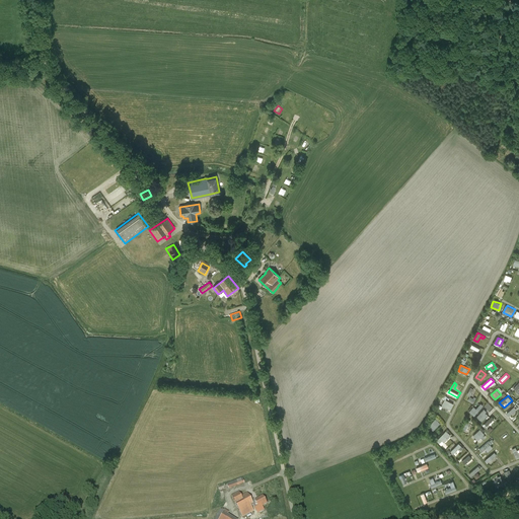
[(452,410),(456,400),(447,396),(442,408),(448,410),(448,409),(452,410)]
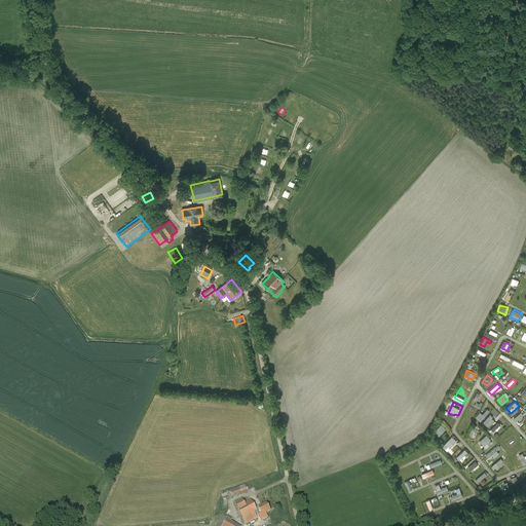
[(490,414),(495,419),(500,413),(495,408),(490,414)]
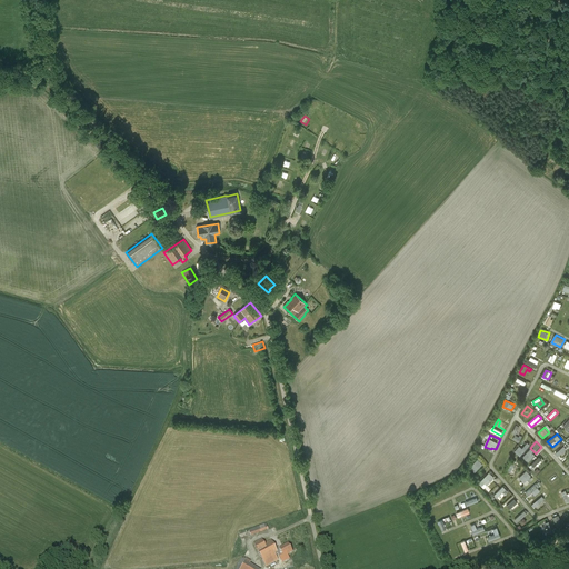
[(528,442),(522,448),(520,446),(516,451),(521,456),(530,445),(528,442)]
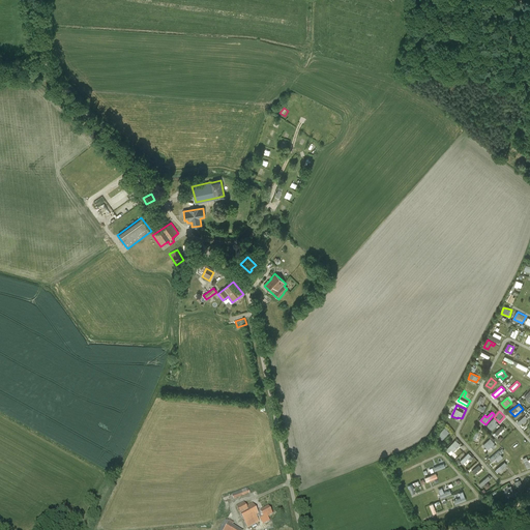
[(518,421),(520,424),(528,418),(526,415),(518,421)]
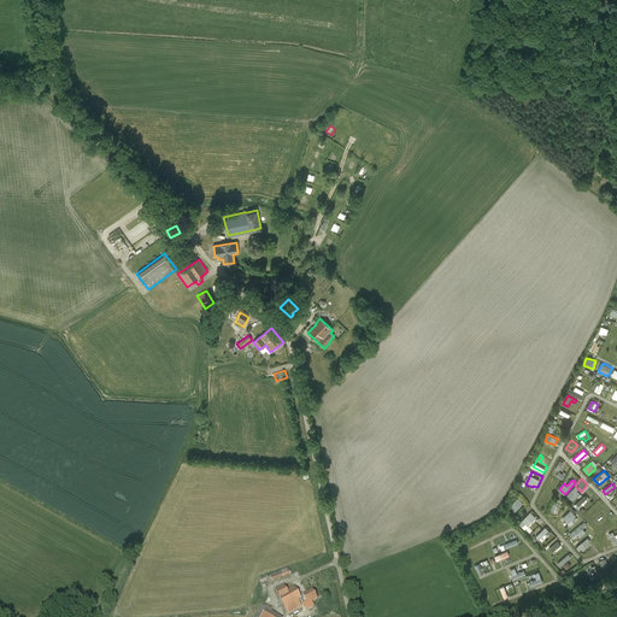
[(576,486),(568,494),(574,501),(581,494),(577,491),(579,489),(576,486)]
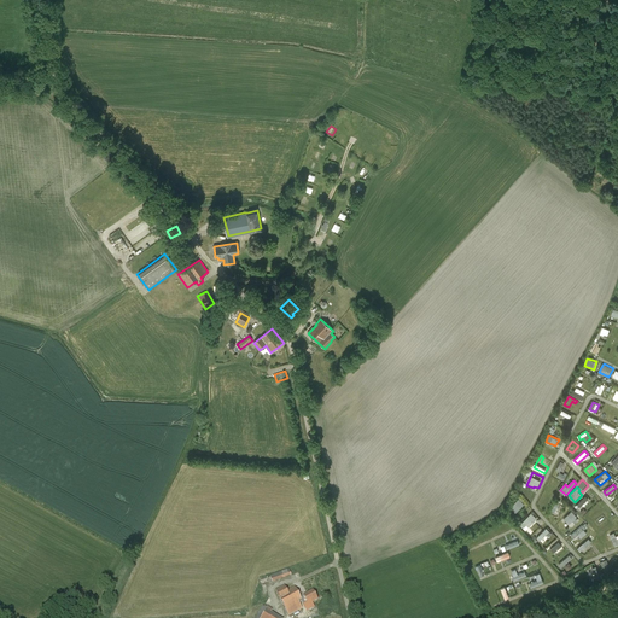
[(558,495),(553,511),(557,512),(559,505),(561,506),(564,496),(558,495)]
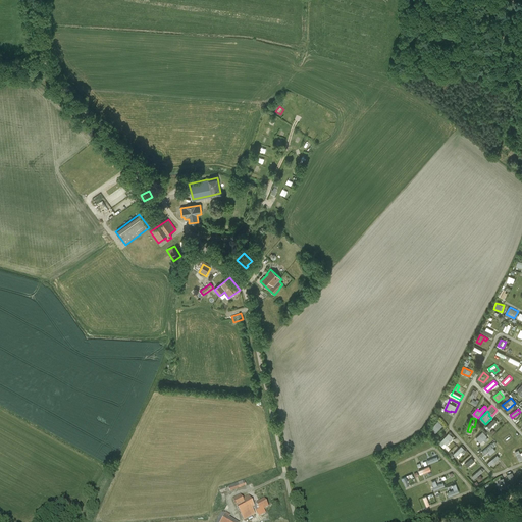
[(496,418),(486,427),(488,429),(498,421),(496,418)]
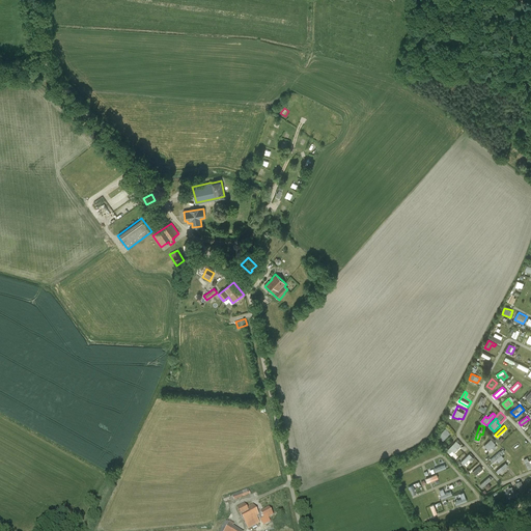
[(444,440),(452,432),(447,427),(439,436),(444,440)]
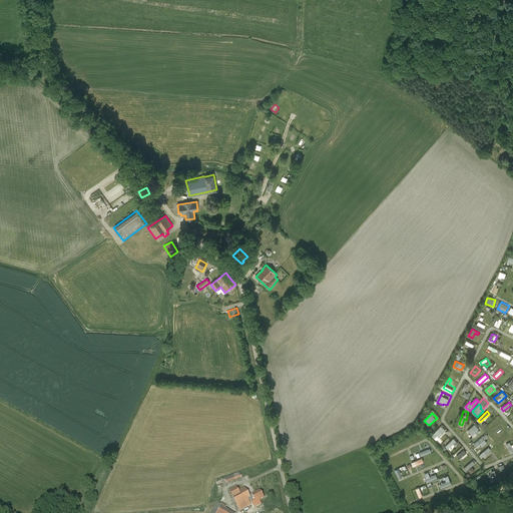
[(473,435),(480,429),(475,424),(468,430),(473,435)]
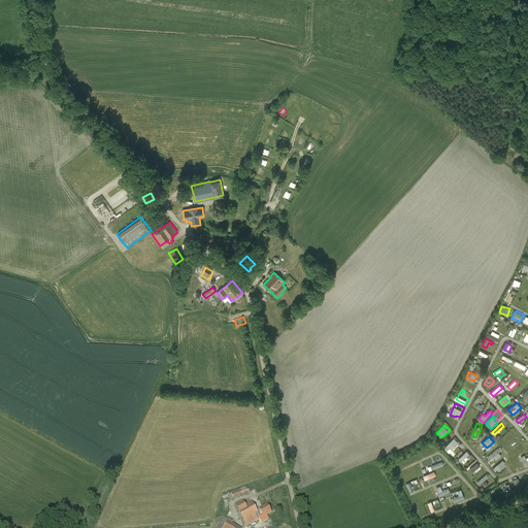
[(455,437),(444,449),(450,453),(460,442),(455,437)]
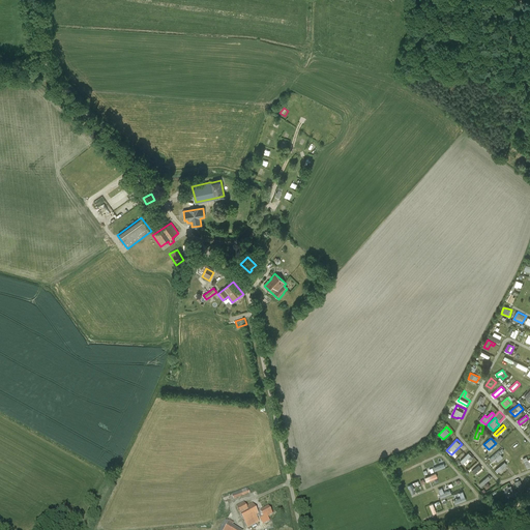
[(497,459),(499,461),(504,458),(502,453),(503,452),(501,450),(490,458),(492,462),(497,459)]
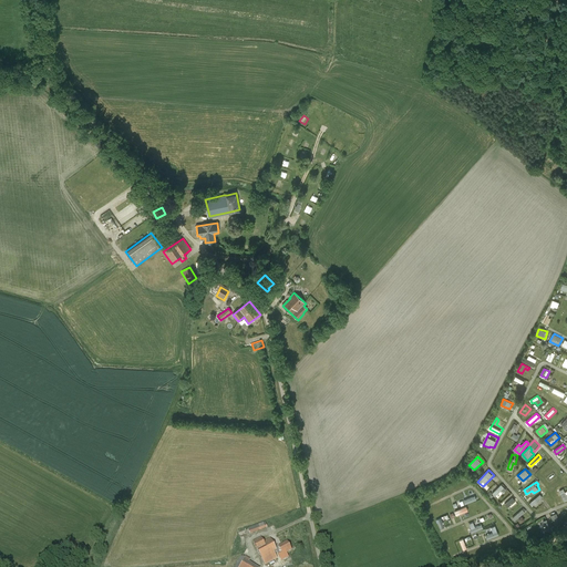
[(493,493),(498,498),(507,490),(502,484),(493,493)]
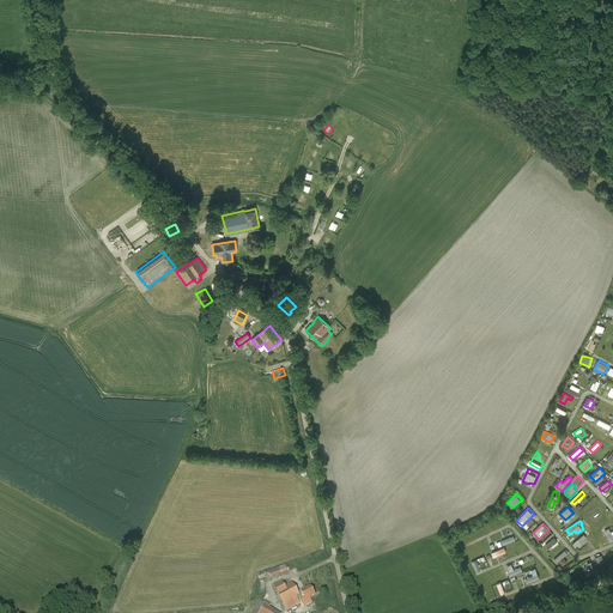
[(584,534),(574,542),(576,546),(588,538),(584,534)]
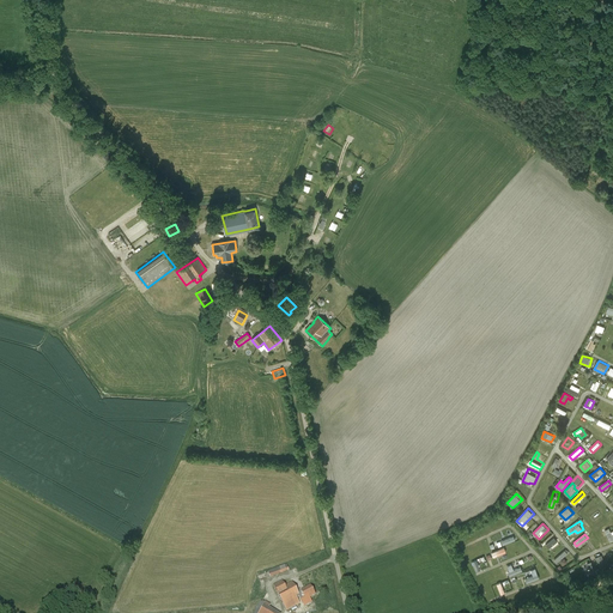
[(550,548),(558,541),(554,538),(546,544),(550,548)]
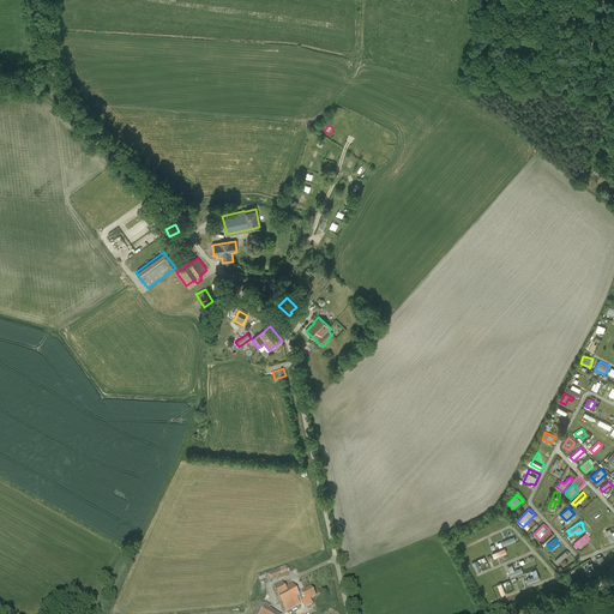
[(506,548),(493,553),(495,558),(509,553),(506,548)]
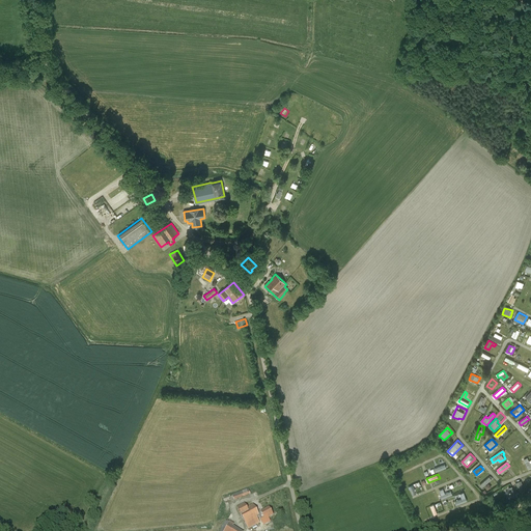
[(490,476),(480,484),(483,487),(493,479),(490,476)]
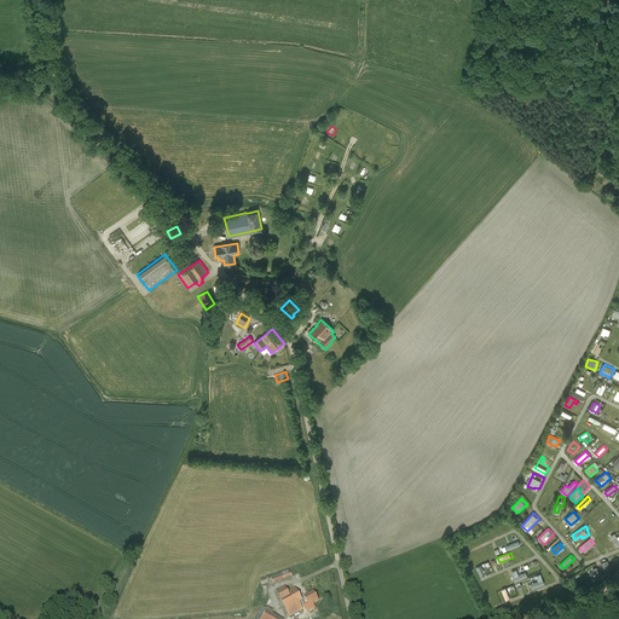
[(490,562),(478,566),(481,577),(486,576),(484,568),(491,566),(490,562)]
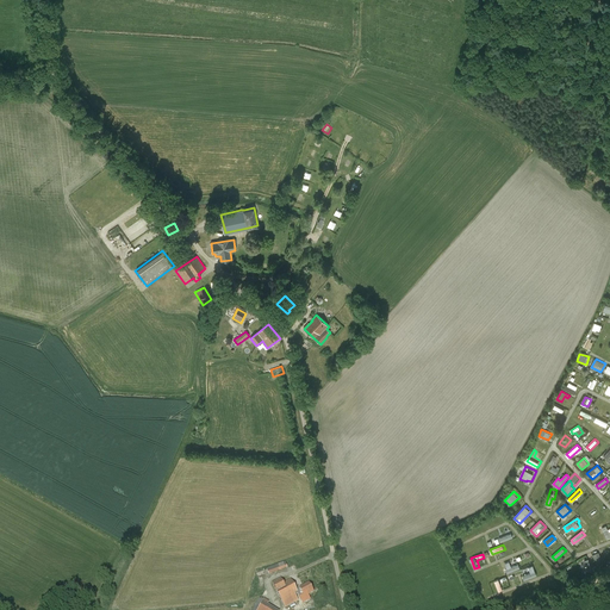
[(589,558),(580,562),(584,571),(587,570),(589,572),(593,570),(589,558)]
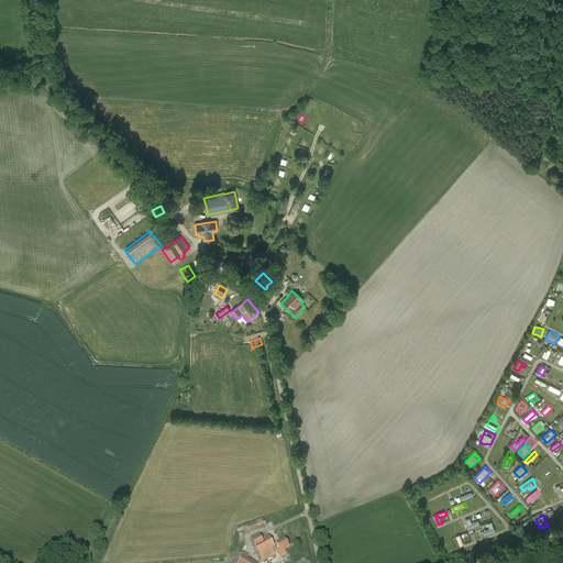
[(466,520),(470,529),(481,525),(478,520),(473,522),(471,518),(466,520)]
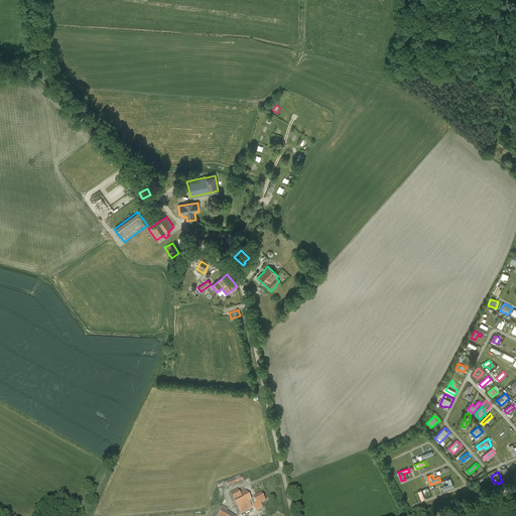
[(241,476),(226,481),(228,486),(243,481),(241,476)]
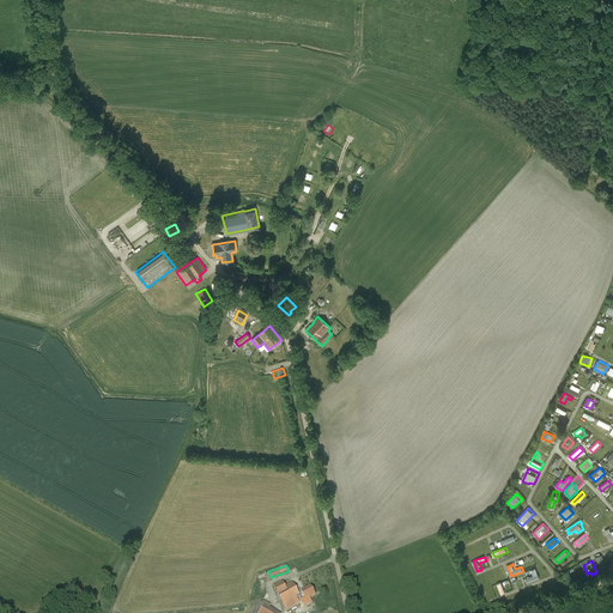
[(527,582),(540,580),(536,568),(532,570),(534,576),(526,578),(527,582)]
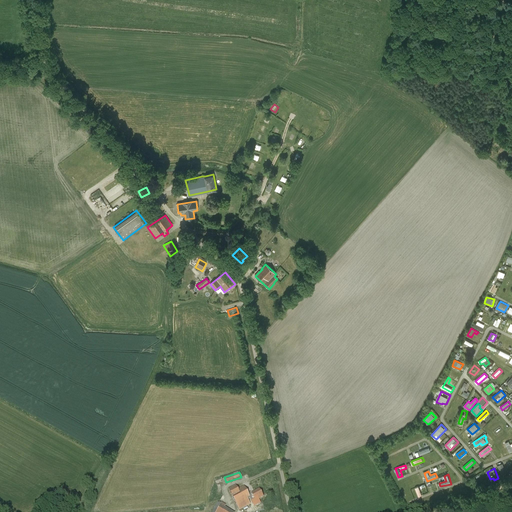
[(420,485),(422,495),(428,493),(425,484),(420,485)]
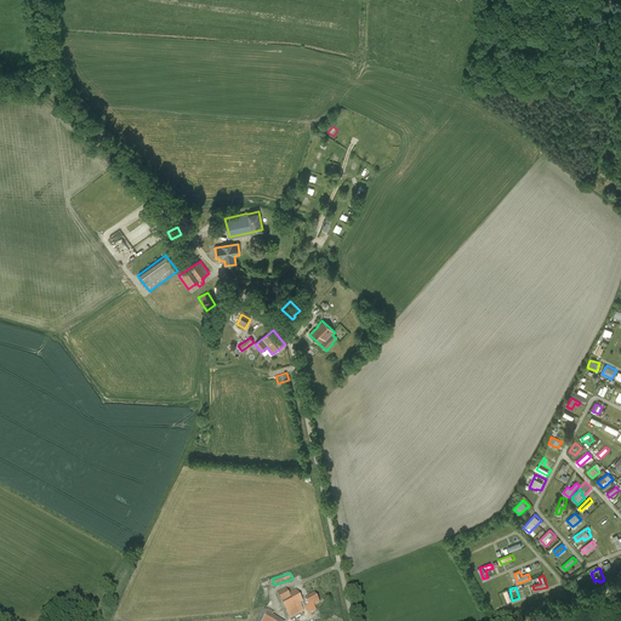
[(277,593),(290,619),(303,613),(300,605),(303,604),(307,611),(314,608),(313,607),(319,603),(314,594),(305,600),(302,602),(296,590),(289,594),(285,590),(277,593)]
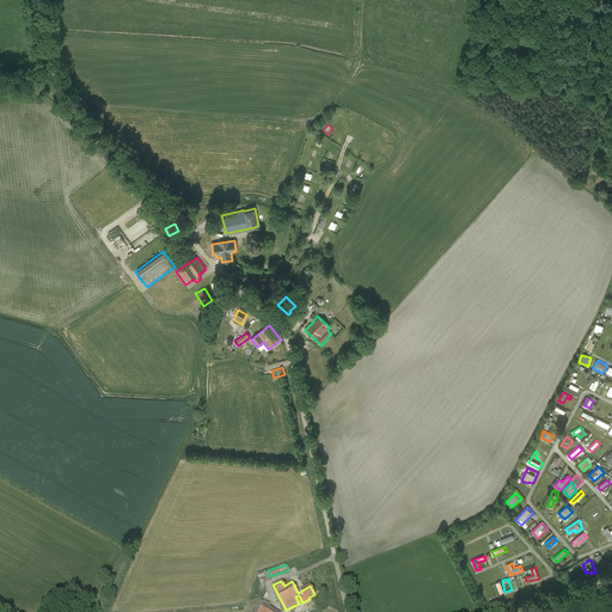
[(276,611),(269,607),(270,605),(265,603),(262,600),(262,601),(259,600),(252,611),(276,611)]
